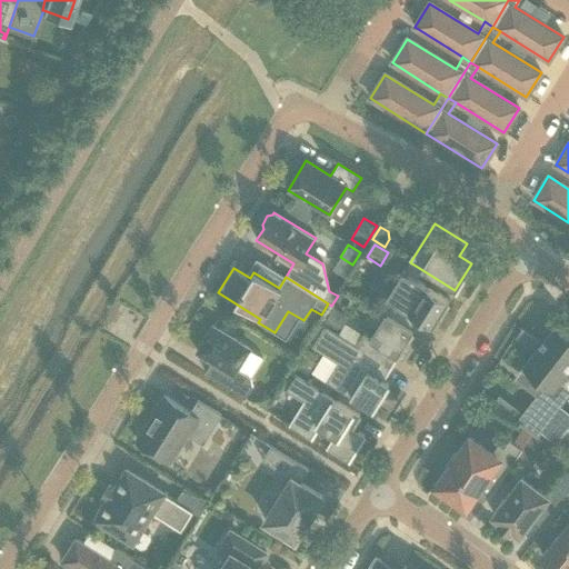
[(432,327),(449,300),(403,272),(380,310),(412,330),(420,319),(432,327)]
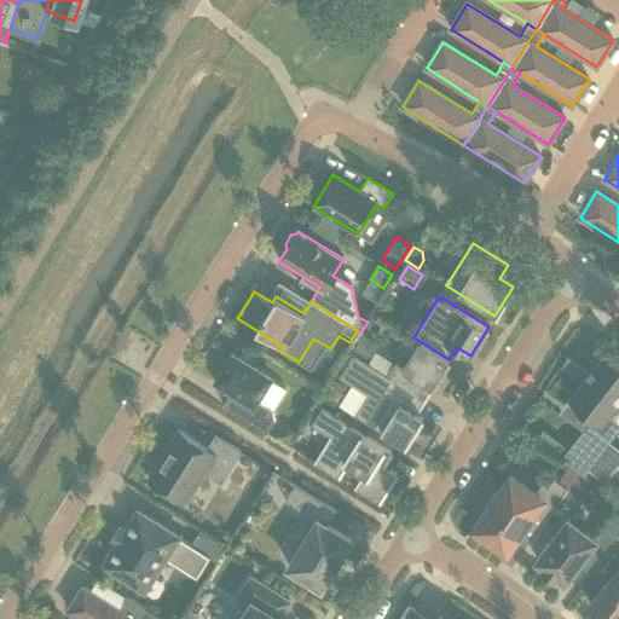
[(368,364),(379,346),(363,335),(352,353),(368,364)]
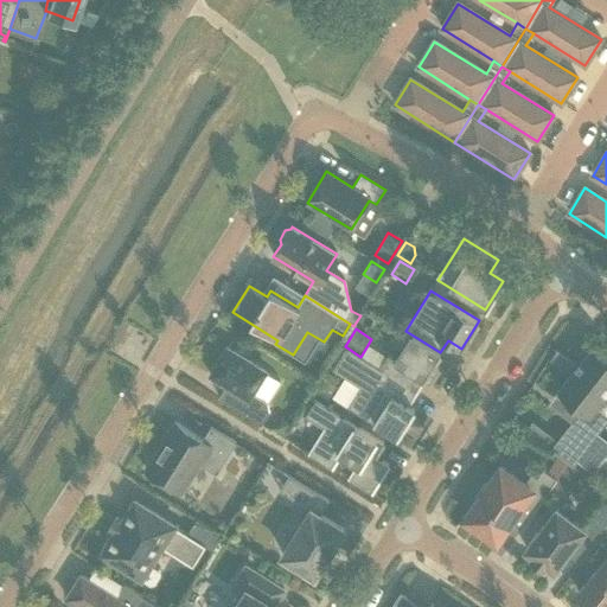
[(433,365),(440,352),(406,331),(396,345),(403,349),(396,360),(389,356),(381,370),(347,349),(347,350),(415,393),(423,379),(429,384),(439,369),(433,365)]
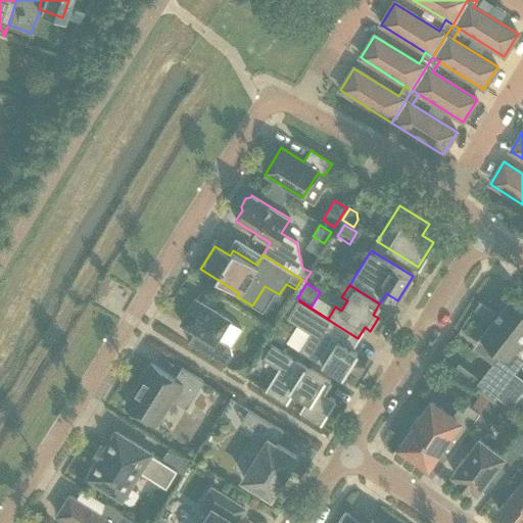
[(218,339),(230,321),(196,299),(181,324),(194,333),(188,343),(225,366),(232,355),(230,347),(218,339)]
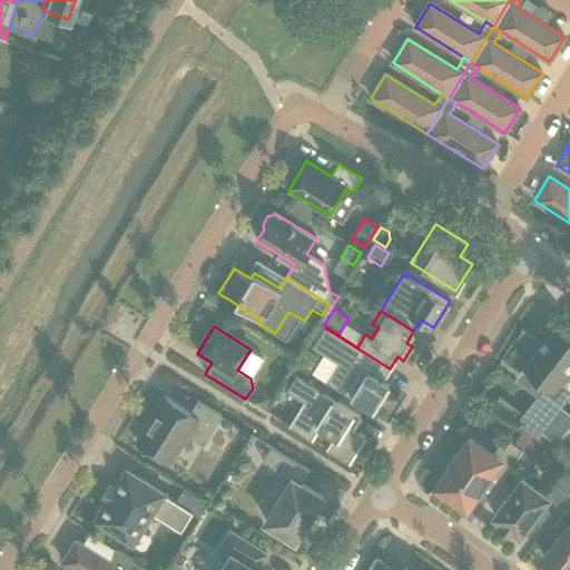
[(569,333),(563,328),(561,332),(556,327),(524,366),(547,384),(517,422),(538,436),(541,432),(561,406),(569,395),(556,384),(569,365),(569,333)]
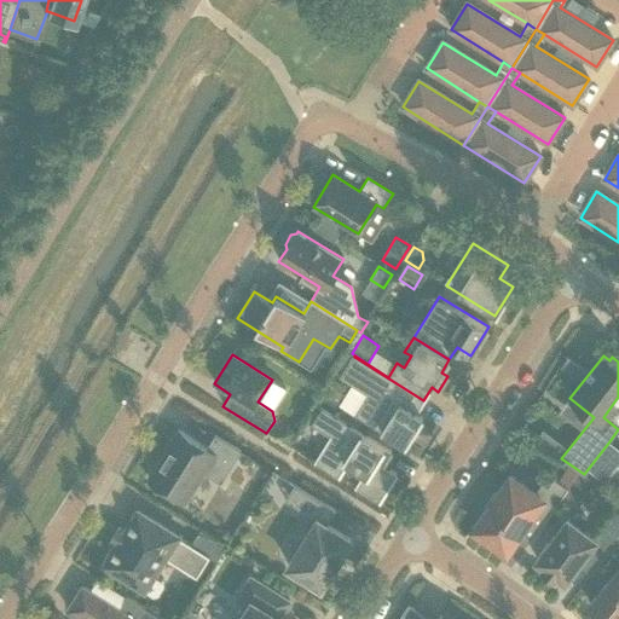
[(416,412),(423,400),(354,357),(341,379),(368,395),(356,415),(404,446),(422,417),(416,412)]
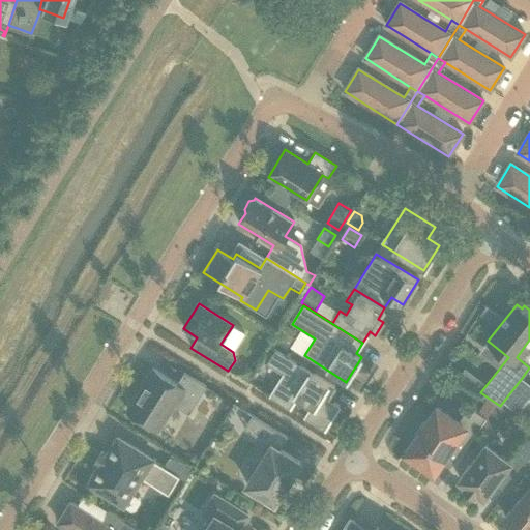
[(327,399),(334,387),(275,350),(267,363),(285,374),(270,398),(289,409),(296,398),(312,407),(304,419),(324,431),(340,406),(327,399)]
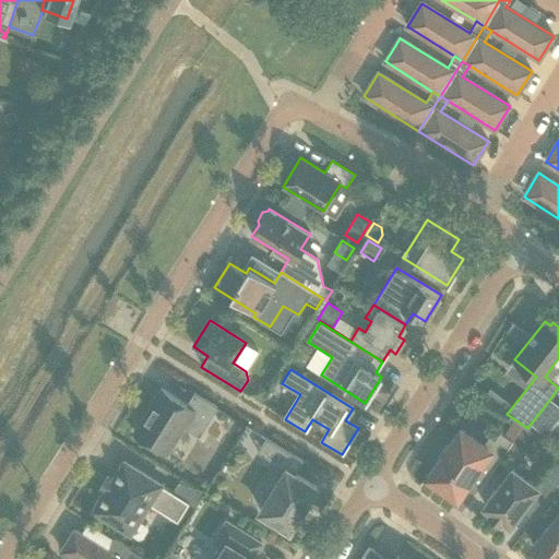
[(252,388),(248,395),(260,404),(268,391),(261,387),(252,388)]
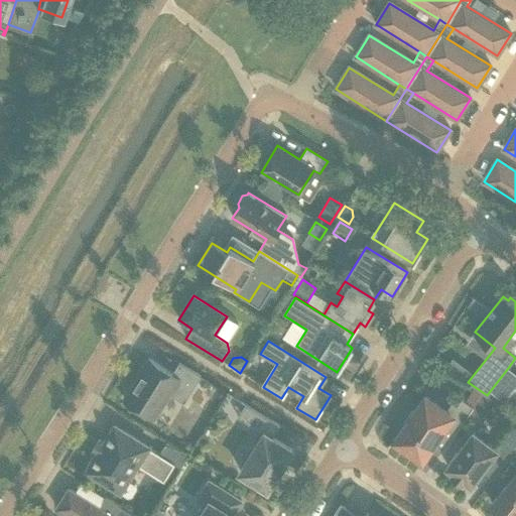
[(179,363),(172,374),(149,359),(124,400),(154,418),(169,394),(184,403),(201,376),(179,363)]
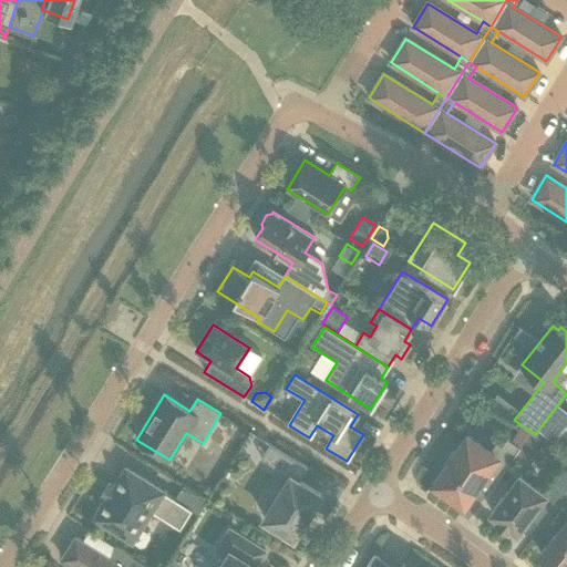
[(566,411),(558,404),(538,430),(554,441),(566,425),(566,426),(566,411)]
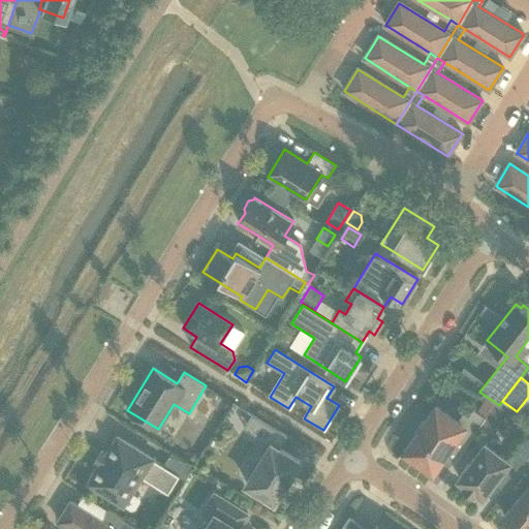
[(463,413),(457,422),(436,407),(426,422),(424,419),(413,434),(415,436),(405,450),(433,470),(457,436),(466,443),(465,444),(466,445),(485,417),(473,409),(468,416),(463,413)]
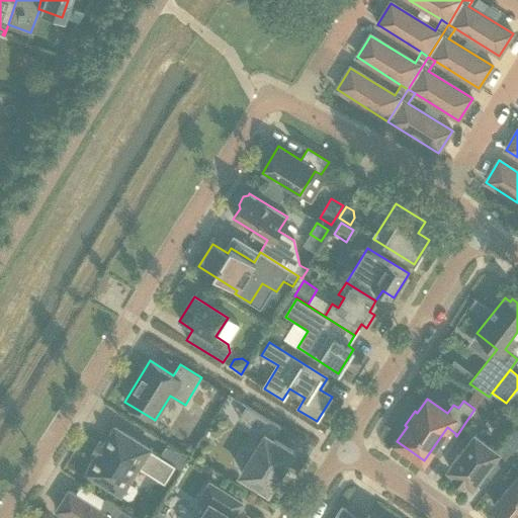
[(265,436),(241,475),(268,492),(293,451),(273,439),(280,428),(280,427),(253,410),(245,423),(265,436)]
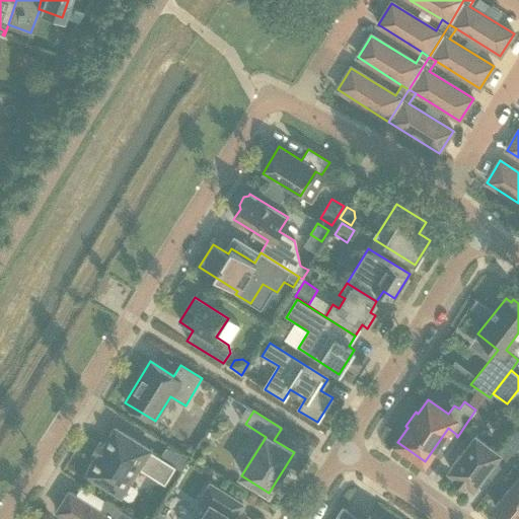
[(515,453),(518,447),(518,419),(518,420),(501,443),(515,453)]
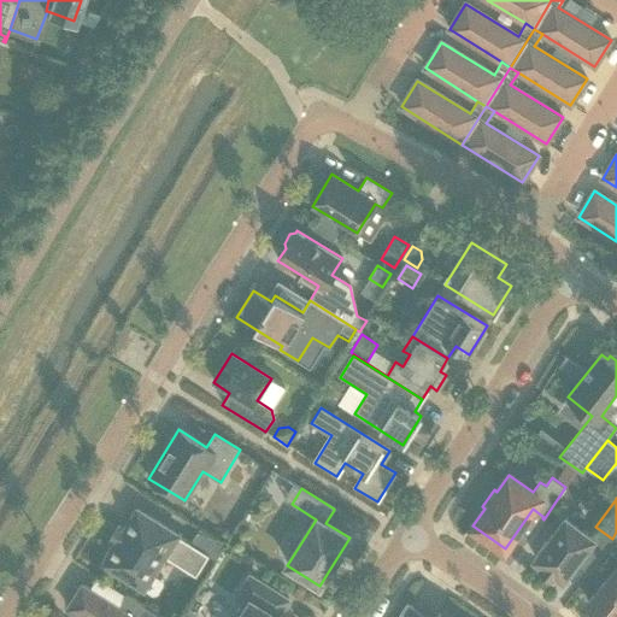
[(197,576),(209,556),(191,544),(137,510),(113,546),(110,547),(104,557),(105,560),(104,564),(153,594),(158,593),(163,585),(162,580),(153,575),(164,557),(197,576)]
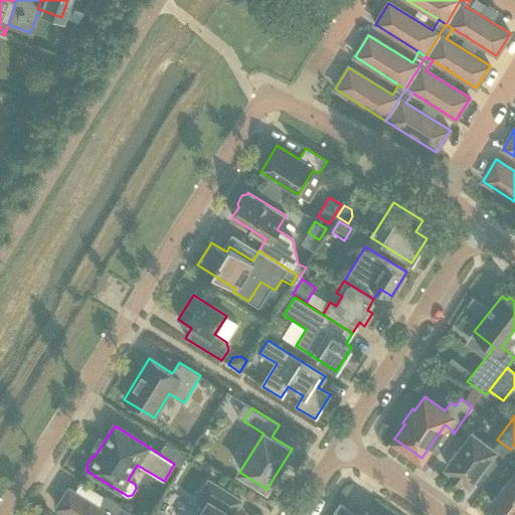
[(487,432),(484,428),(480,428),(477,430),(475,433),(473,431),(446,466),(452,471),(451,473),(462,481),(464,479),(470,484),(496,449),(486,441),(488,438),(488,435),(487,432)]
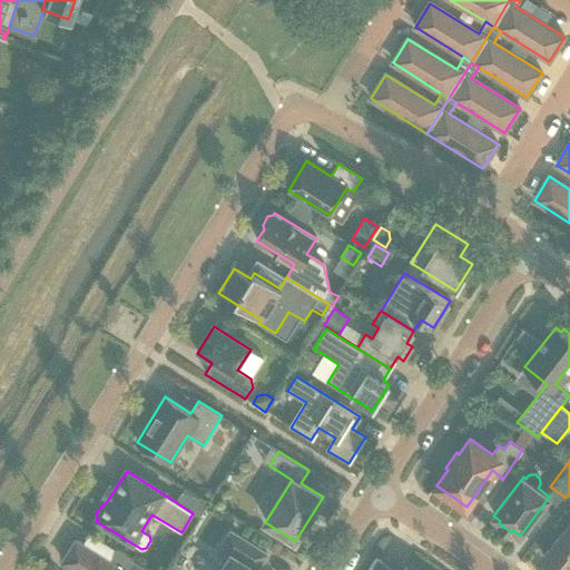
[(183,491),(176,502),(193,513),(198,517),(205,504),(183,491)]
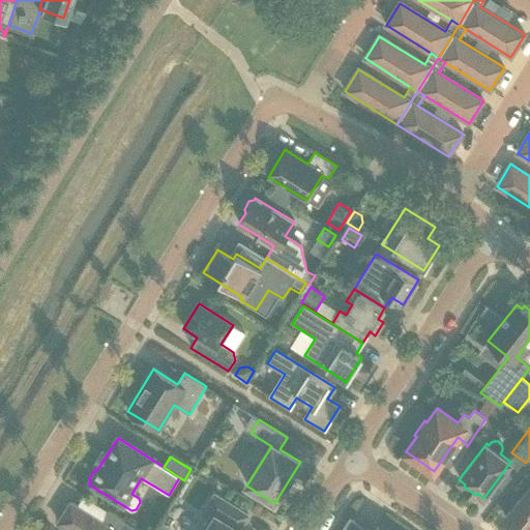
[(529,529),(529,488),(505,518),(519,529),(529,529)]
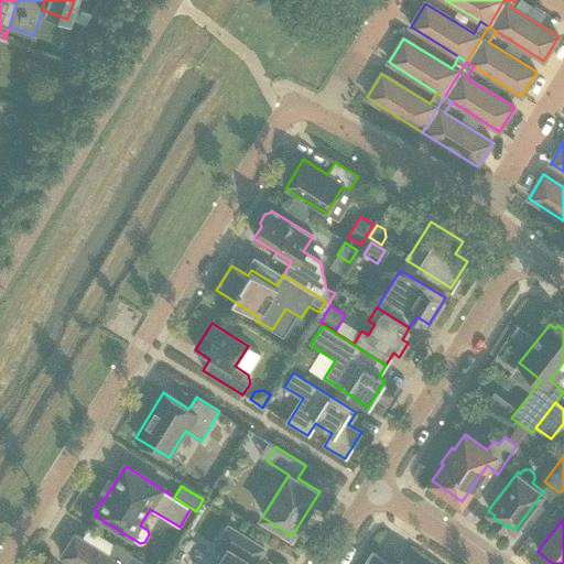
[(257,563),(255,562),(263,549),(229,527),(216,546),(226,553),(223,557),(220,556),(214,563),(257,563)]
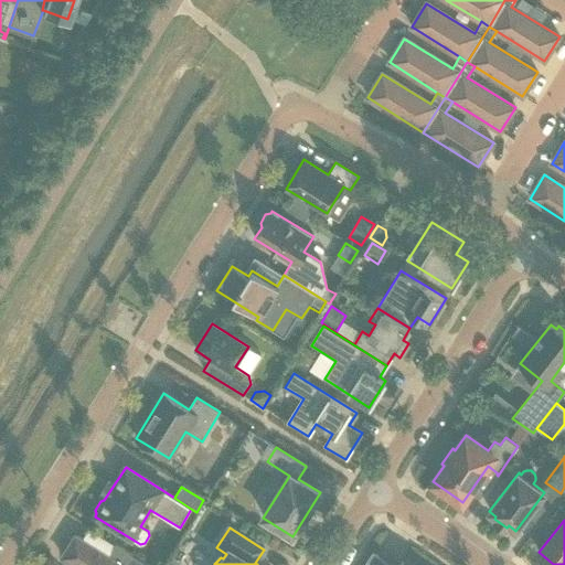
[(121,564),(123,564),(75,535),(61,557),(72,564),(121,564)]
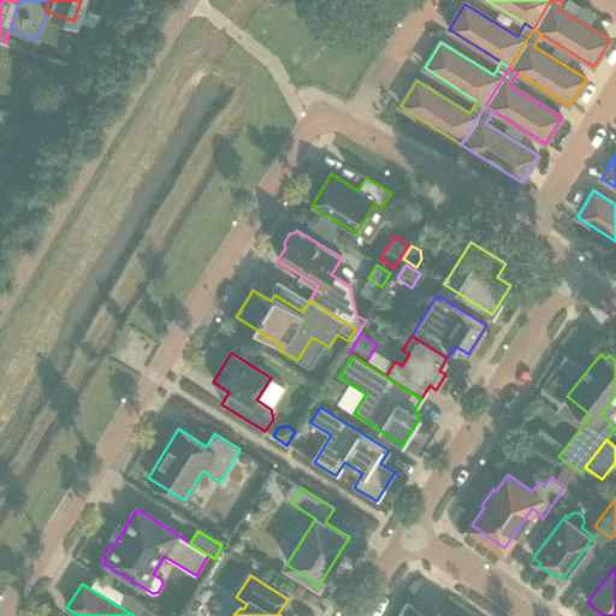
[(442,615),(438,612),(436,615),(425,615),(407,603),(398,615),(442,615)]
